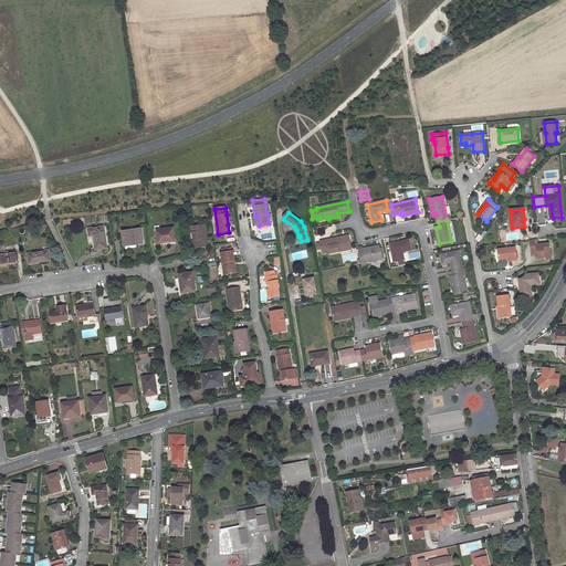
[(208,242),(206,226),(189,228),(191,238),(194,237),(196,249),(203,248),(202,243),(208,242)]
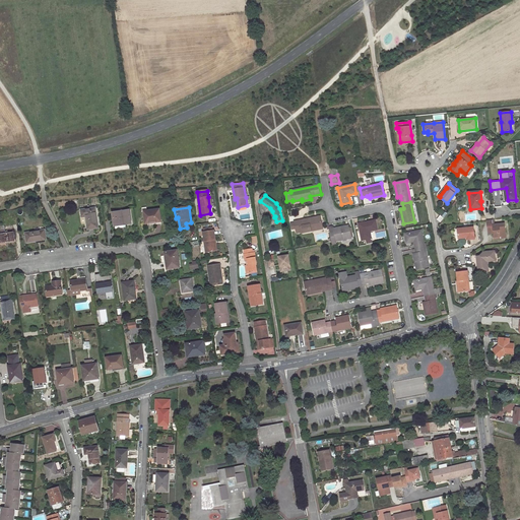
[(86,216),(88,230),(93,229),(98,228),(94,208),(81,210),(82,216),(86,216)]
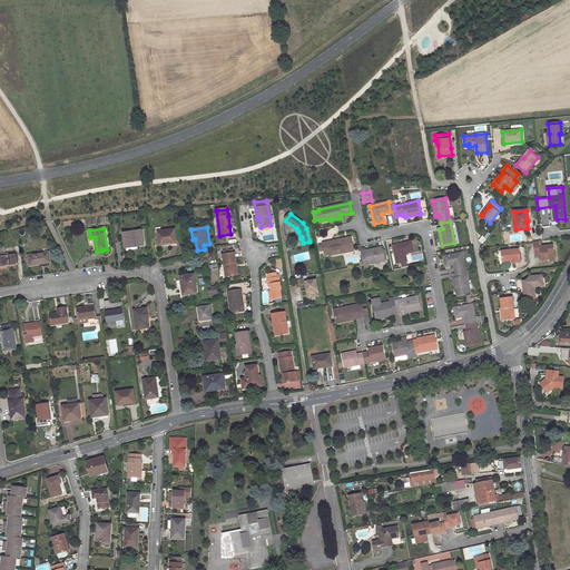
[(170,244),(177,244),(175,229),(158,232),(159,246),(170,244)]
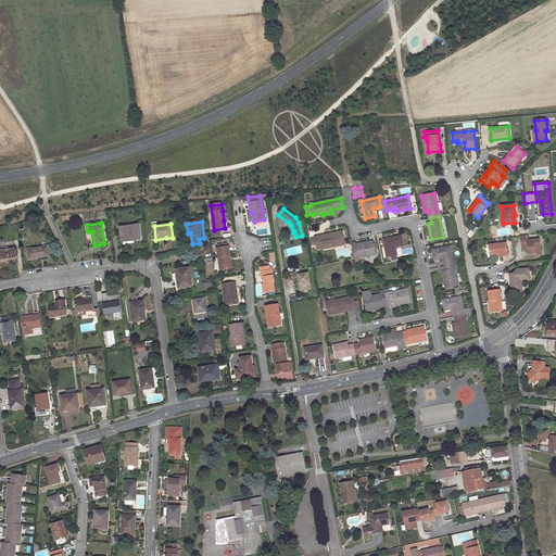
[(123,241),(135,239),(135,241),(141,240),(138,225),(122,228),(123,241)]
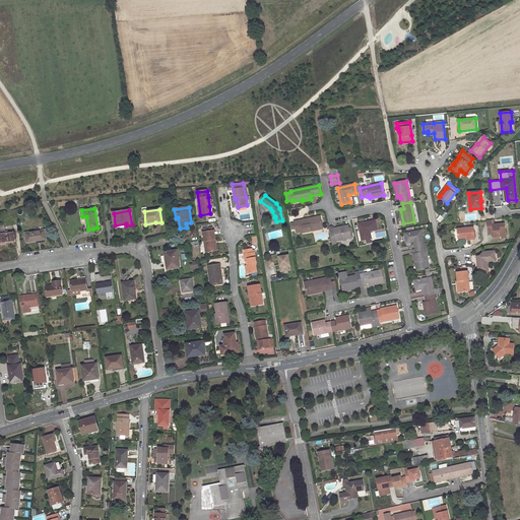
[(302,233),(314,231),(314,229),(322,228),(320,216),(295,221),(295,222),(296,229),(297,231),(301,230),(302,232),(302,233)]
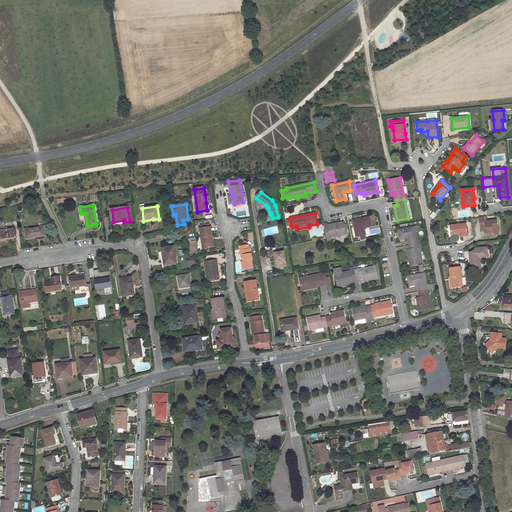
[(353,220),(356,237),(360,236),(361,239),(366,238),(364,227),(371,226),(369,217),(353,220)]
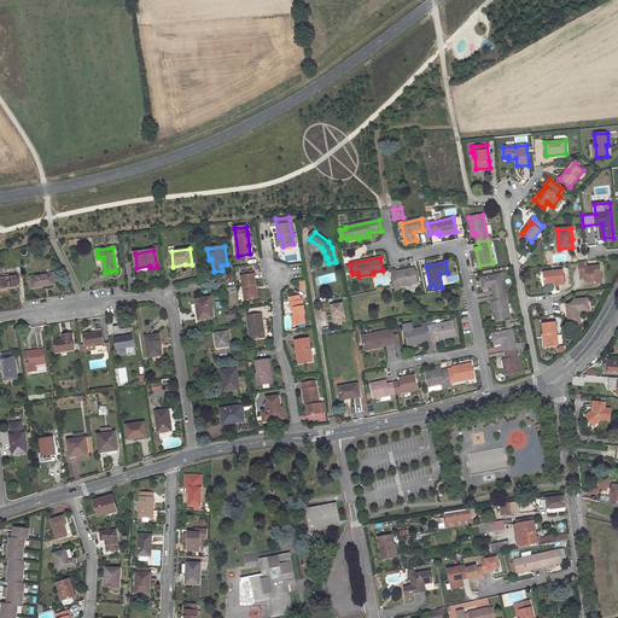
[(587,274),(587,278),(587,280),(587,283),(595,281),(595,280),(601,279),(600,266),(588,267),(587,262),(578,262),(579,274),(587,274)]
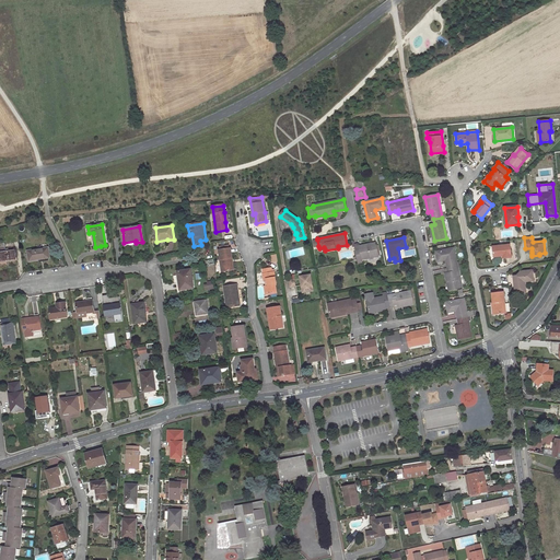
[(362,259),(378,256),(375,243),(359,246),(359,243),(353,244),(357,260),(358,264),(362,264),(362,259)]
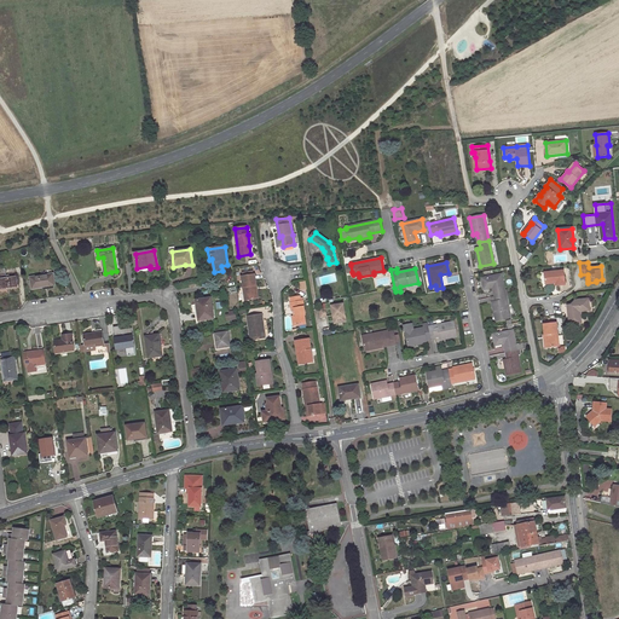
[(0,289),(10,289),(19,288),(17,276),(6,278),(5,270),(0,270),(0,289)]
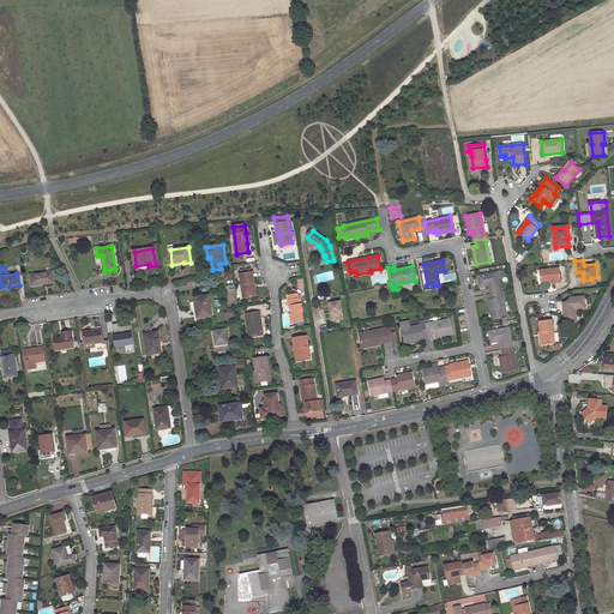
[(541,282),(551,281),(552,283),(561,282),(560,269),(540,270),(541,282)]
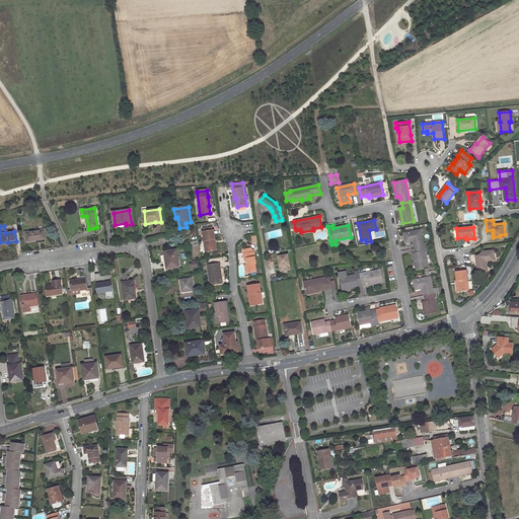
[(27,242),(36,240),(38,242),(42,242),(46,241),(46,239),(45,230),(26,233),(27,242)]
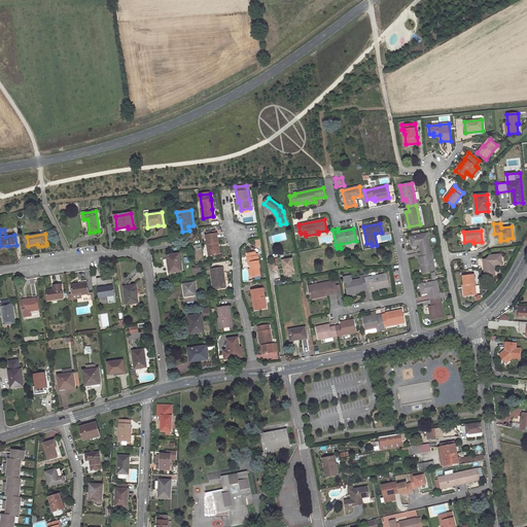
[(206,236),(209,256),(218,254),(216,243),(218,243),(217,234),(216,234),(207,236),(206,236)]
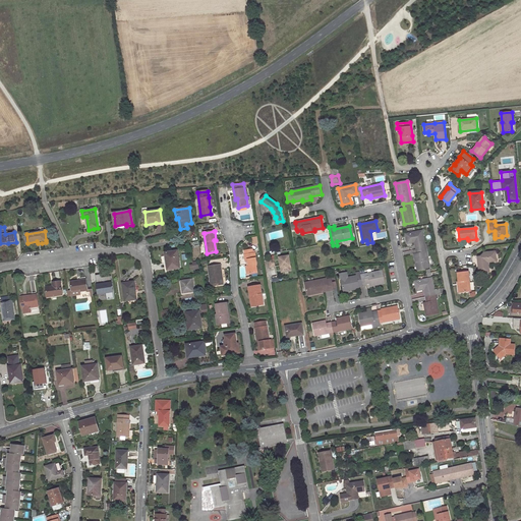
[(425,247),(422,231),(405,234),(407,243),(415,242),(416,249),(425,247)]
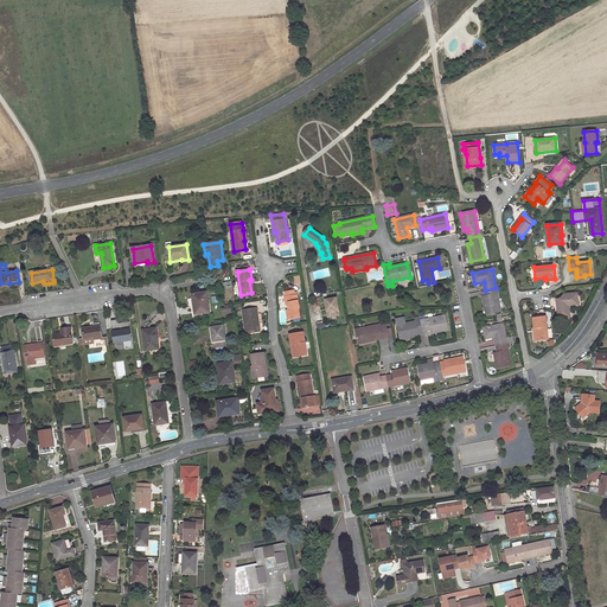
[(500,312),(496,288),(485,291),(486,295),(483,296),(486,314),(500,312)]
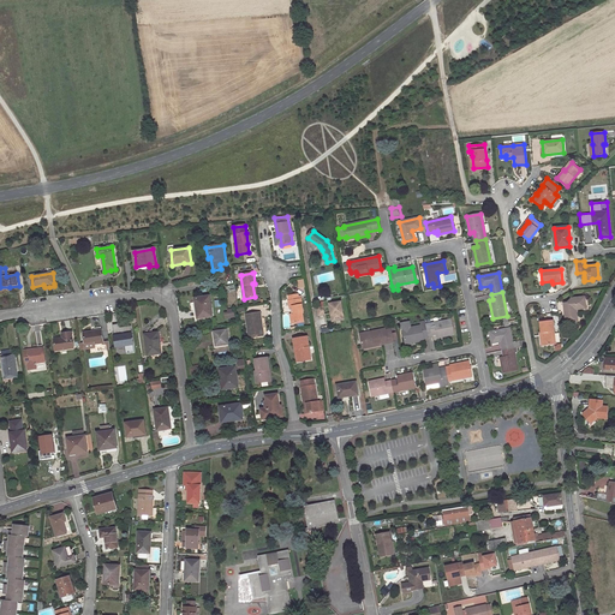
[(293,309),(294,314),(292,315),(293,323),(304,322),(302,314),(303,312),(302,299),(299,299),(298,294),(288,297),(290,302),(290,309),(291,309),(293,309)]
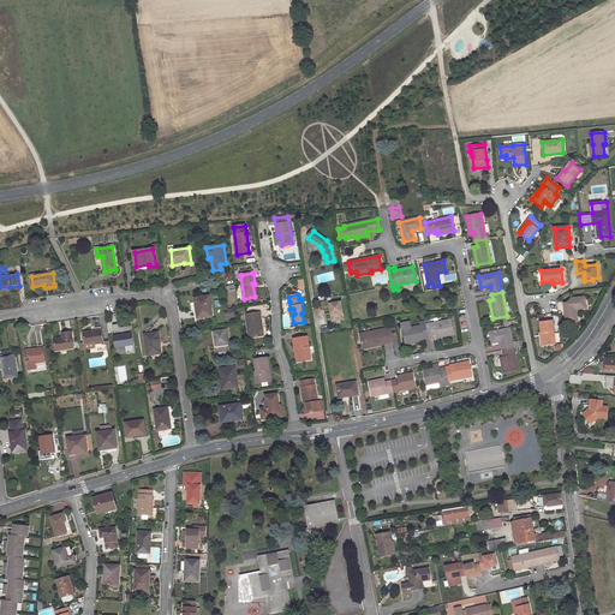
[(193,306),(193,310),(198,310),(199,318),(213,317),(210,296),(195,298),(196,303),(193,303),(193,306)]
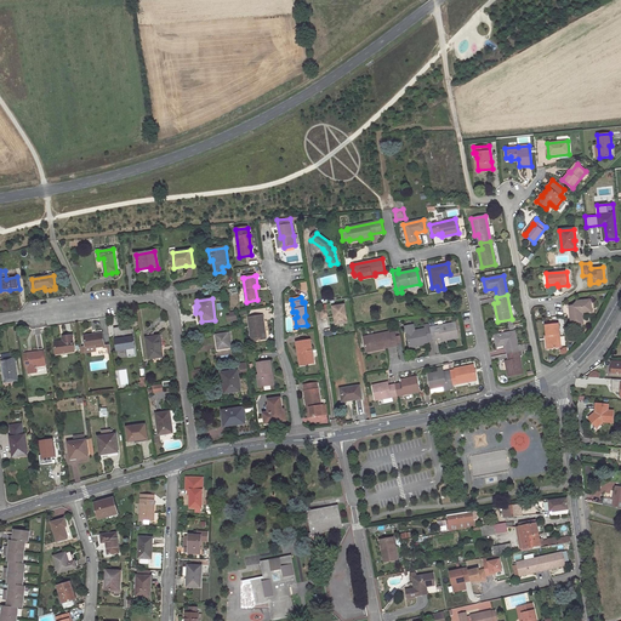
[(569,307),(571,326),(584,324),(582,313),(592,312),(591,300),(579,301),(579,303),(576,306),(569,307)]
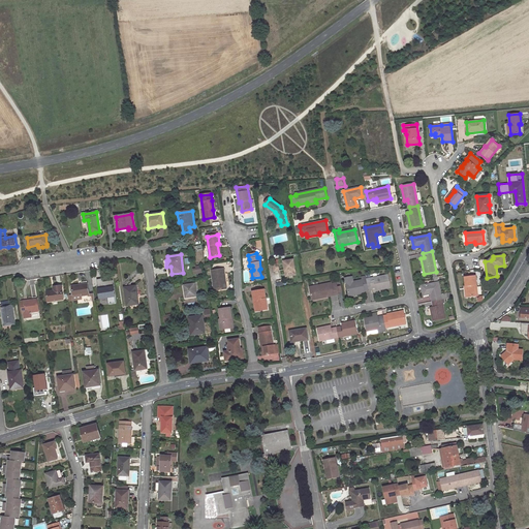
[(293,259),(283,261),(286,276),(296,275),(293,259)]
